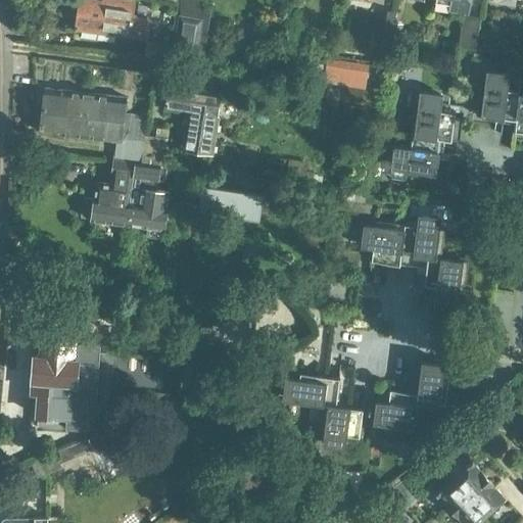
[(78,30),(147,39),(150,18),(133,16),(135,2),(123,0),(105,0),(105,2),(88,0),(78,0),(75,25),(74,30),(78,31),(78,30)]
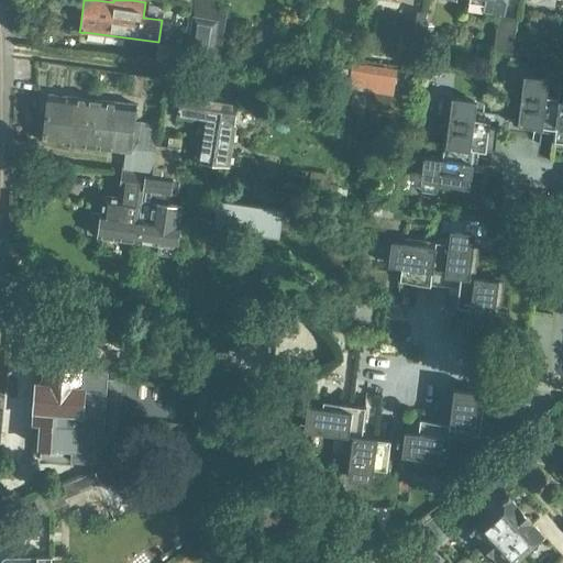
[(504,12),(505,0),(468,0),(468,2),(493,7),(492,10),(504,12)]
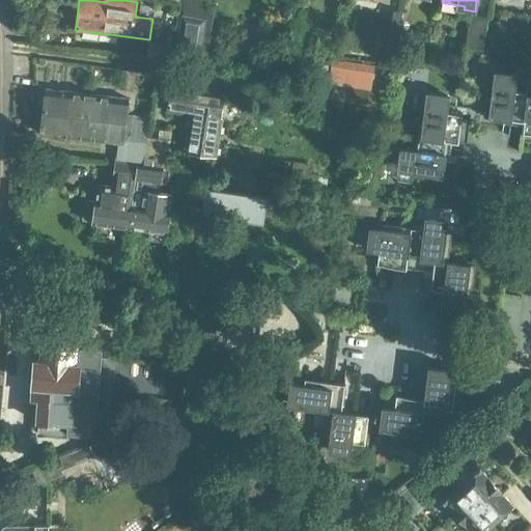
[(385,33),(396,35),(400,10),(389,8),(385,33)]
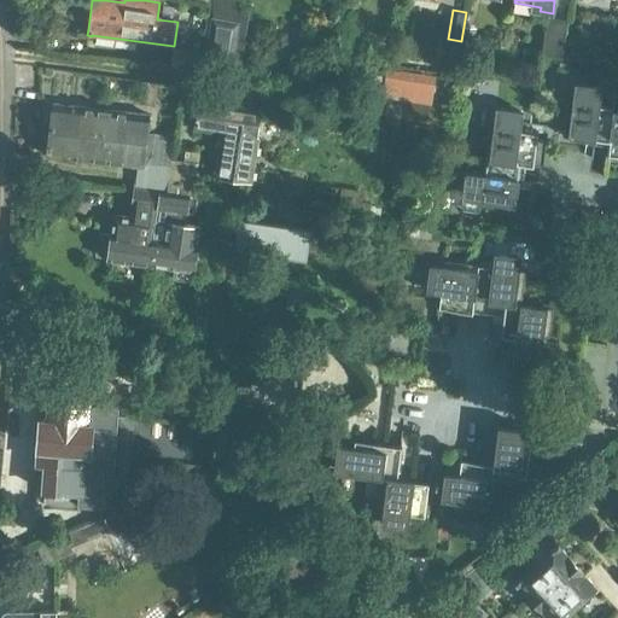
[(549,17),(543,53),(559,57),(559,58),(561,58),(567,21),(549,17)]
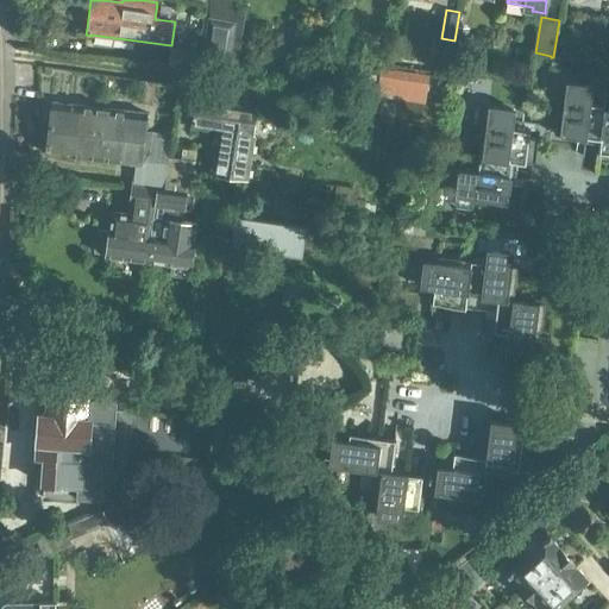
[(211,19),(203,66),(230,69),(237,24),(211,19)]
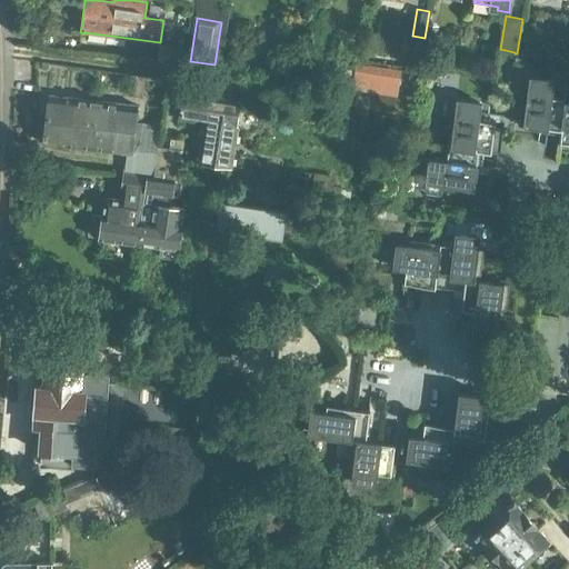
[(439,25),(429,22),(426,38),(437,39),(439,25)]
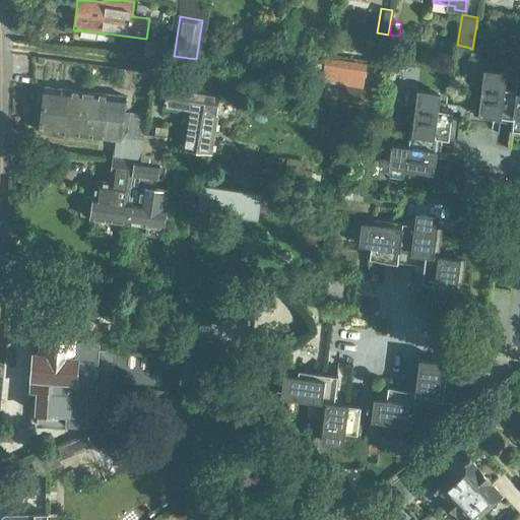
[(143,58),(167,61),(169,45),(145,42),(143,58)]
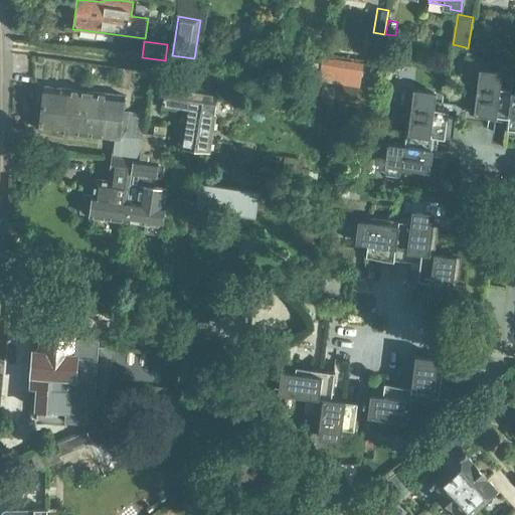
[(293,76),(296,63),(297,51),(285,49),(281,74),(293,76)]
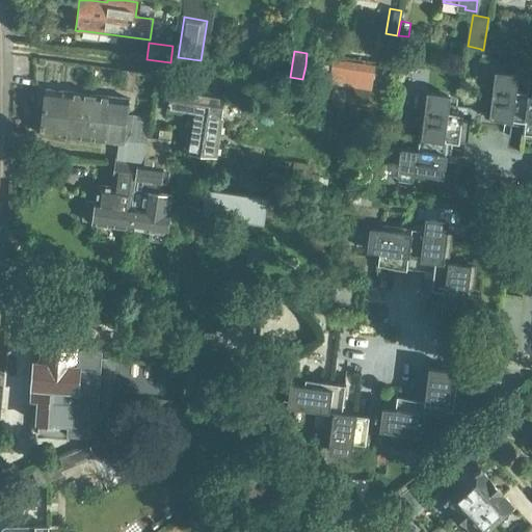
[(333,64),(329,83),(370,88),(372,70),(333,64)]
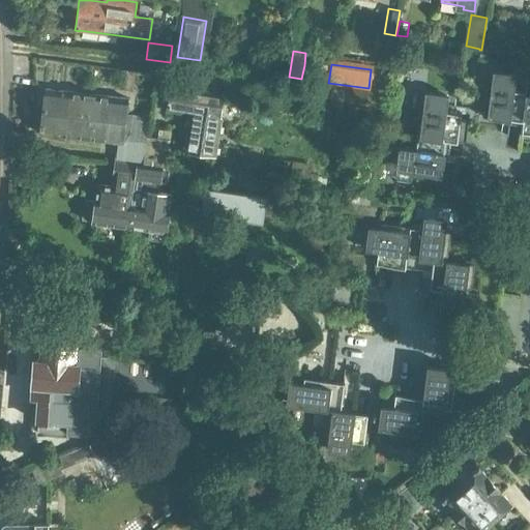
[(482,116),(522,121),(526,92),(514,90),(516,82),(514,82),(516,75),(497,72),(496,88),(487,87),(482,116)]
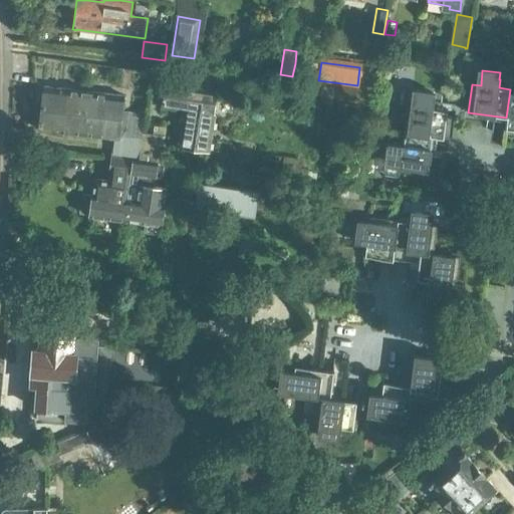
[(214,90),(190,86),(166,82),(162,107),(185,111),(179,147),(209,152),(215,114),(210,114),(214,90)]
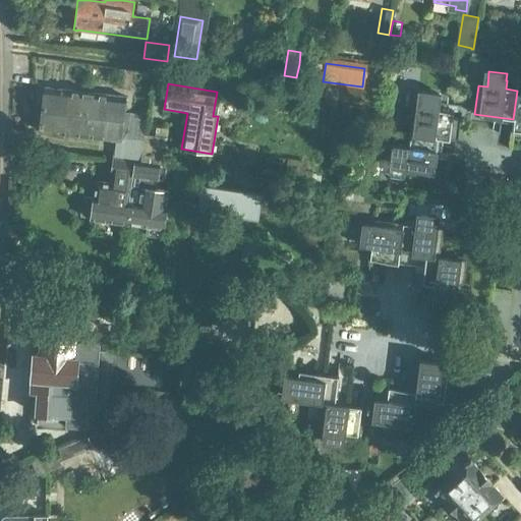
[(41,131),(115,140),(113,158),(134,160),(140,161),(145,134),(146,126),(147,127),(148,114),(127,112),(129,97),(45,88),(41,131)]
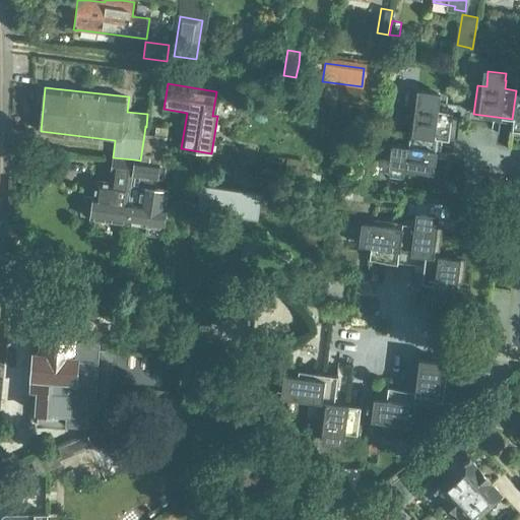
[(519,90),(516,90),(512,119),(511,130),(519,131),(519,90)]
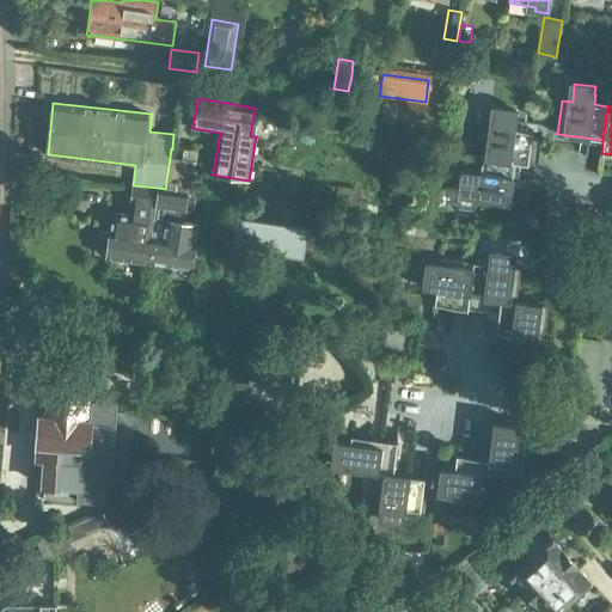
[(515,163),(528,165),(533,130),(515,129),(516,120),(516,111),(496,108),(494,126),(487,124),(482,159),(515,163)]
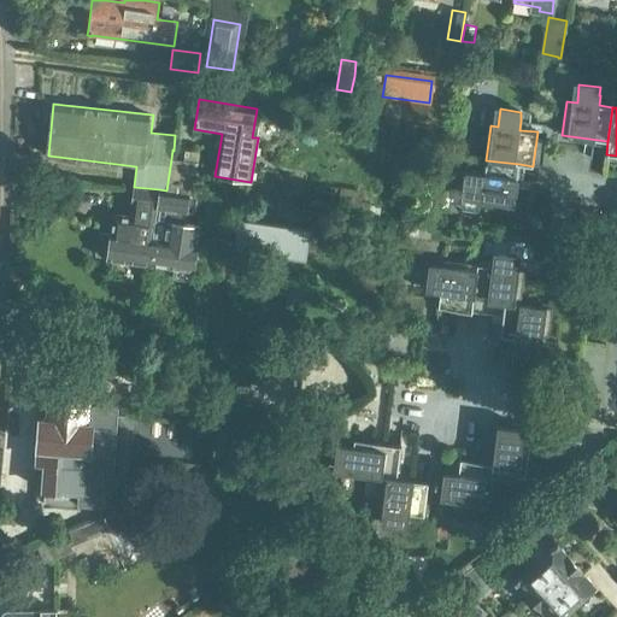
[(347,111),(341,140),(357,144),(418,172),(423,144),(363,113),(347,111)]
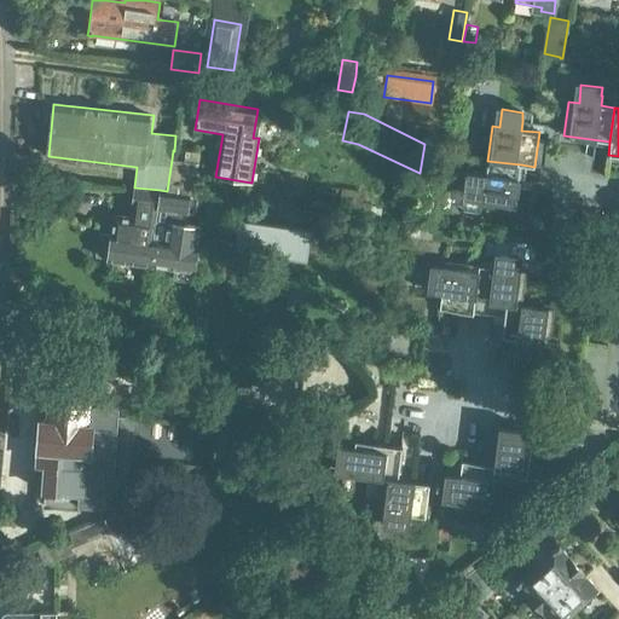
[(198,163),(172,160),(167,191),(190,195),(190,192),(195,194),(198,163)]
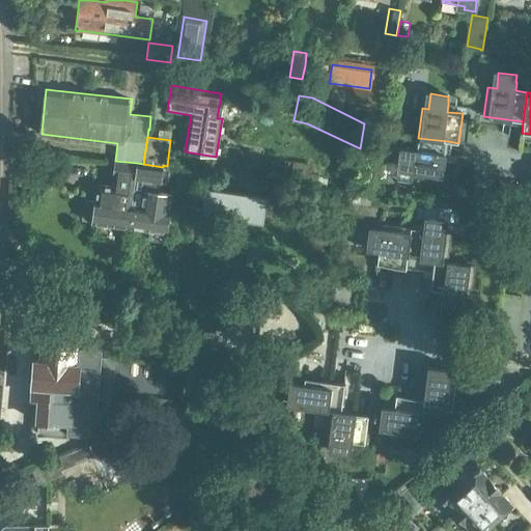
[(414,168),(413,177),(442,182),(447,141),(418,138),(416,149),(404,148),(400,148),(398,166),(414,168)]
